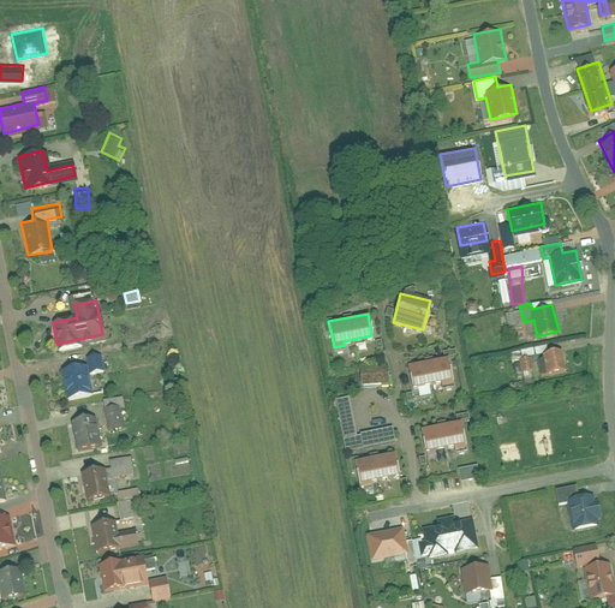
[(559,346),(541,351),(545,371),(563,367),(559,346)]
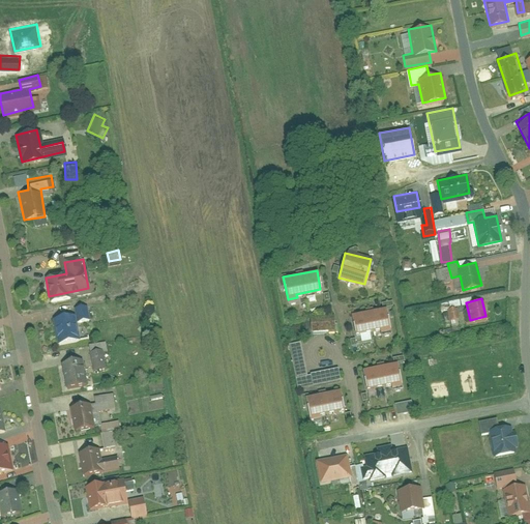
[(84,303),(74,306),(77,320),(87,318),(84,303)]
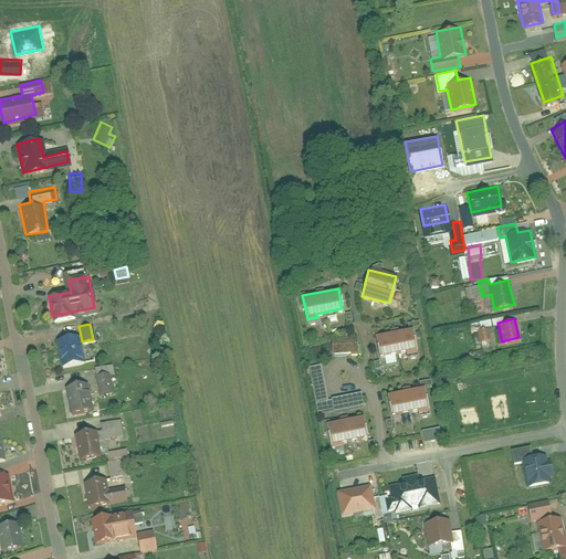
[(391,330),(374,335),(378,356),(405,350),(406,355),(417,352),(411,327),(399,329),(398,325),(390,327),(391,330)]
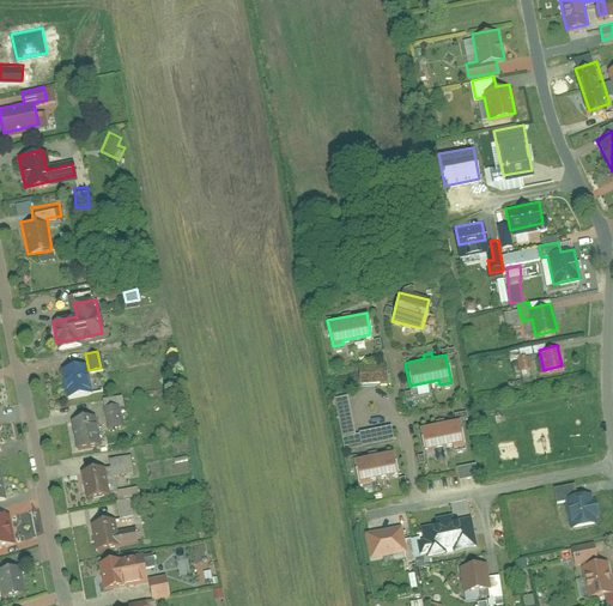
[(527,352),(517,355),(520,369),(530,367),(527,352)]
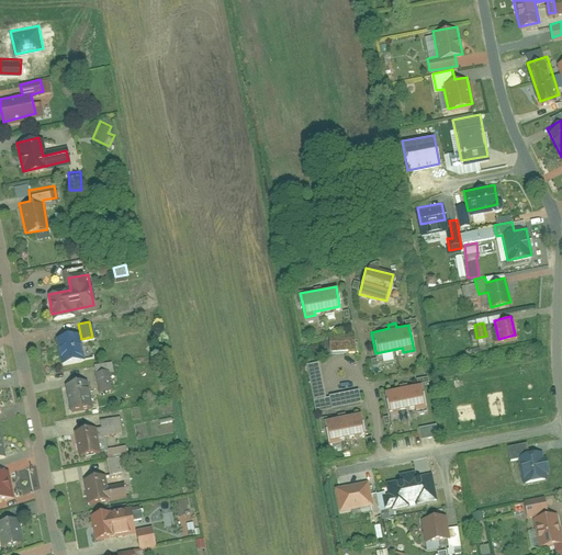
[(355,331),(329,333),(330,348),(356,347),(355,331)]
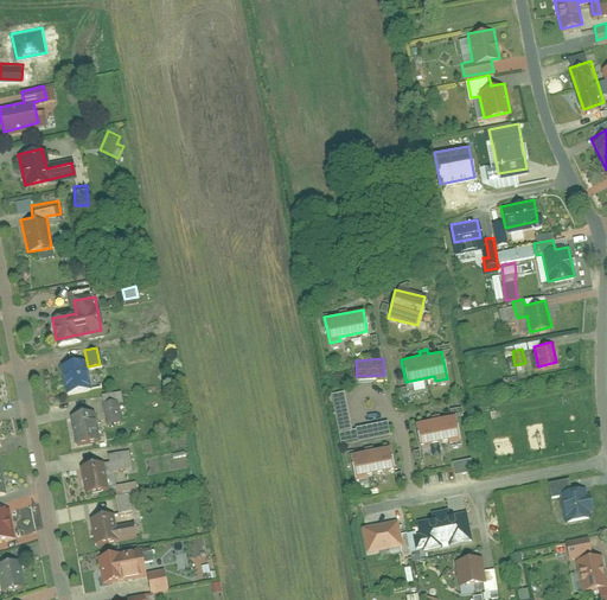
[(80,362),(62,365),(66,389),(84,385),(80,362)]
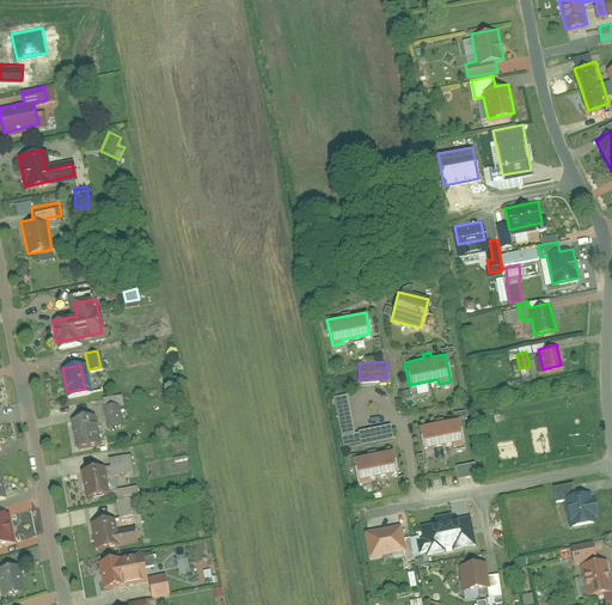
[(348,392),(334,396),(343,445),(393,435),(391,423),(355,431),(348,392)]
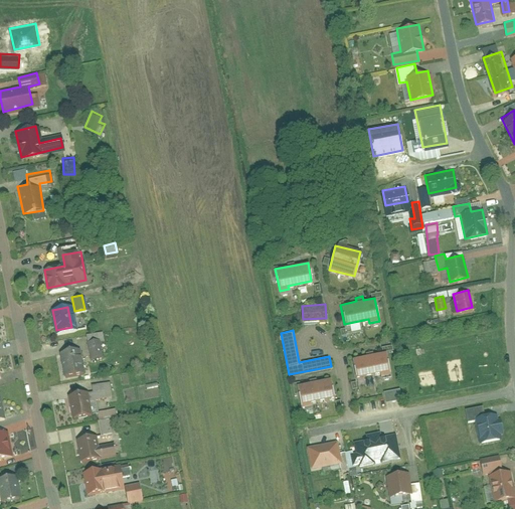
[(97,339),(87,341),(91,357),(101,355),(97,339)]
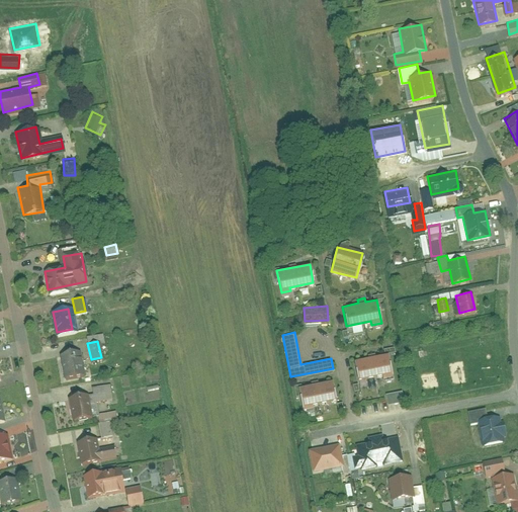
[(76,351),(62,353),(65,373),(80,371),(76,351)]
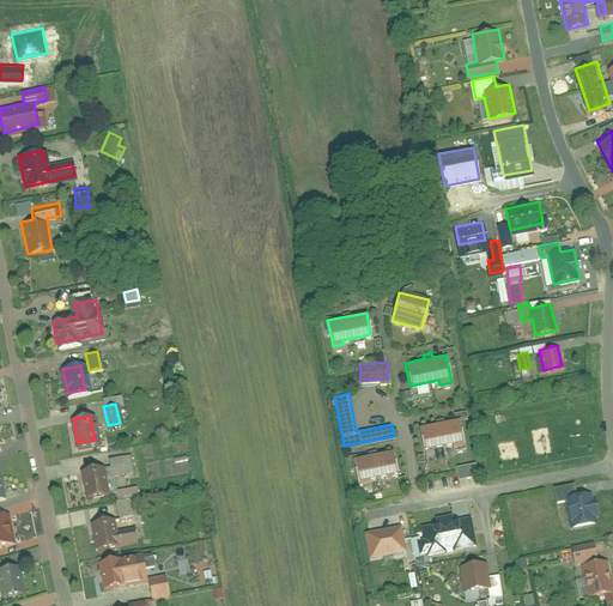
[(436,422),(418,425),(423,448),(450,442),(451,448),(466,444),(460,416),(445,419),(444,416),(435,418),(436,422)]
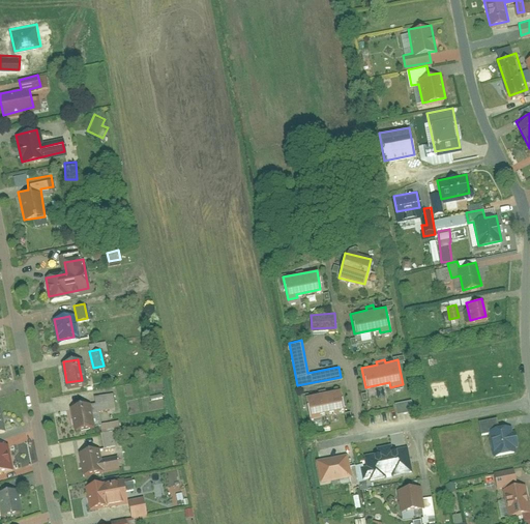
[(319,393),(305,396),(311,419),(321,417),(320,414),(344,409),(340,387),(326,390),(325,387),(319,389),(319,393)]
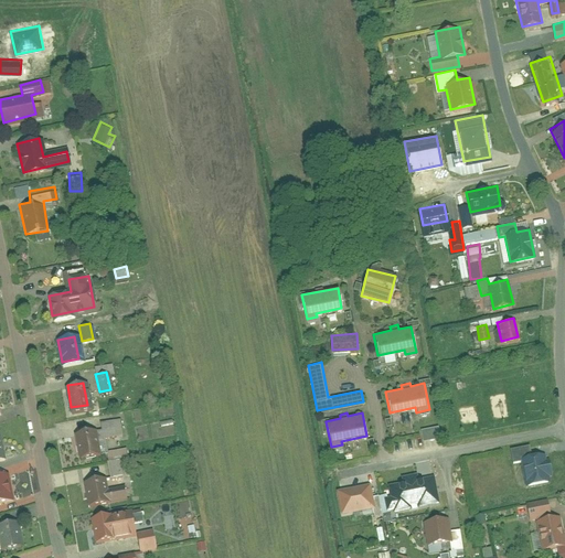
[(120,417),(100,421),(104,435),(124,430),(120,417)]
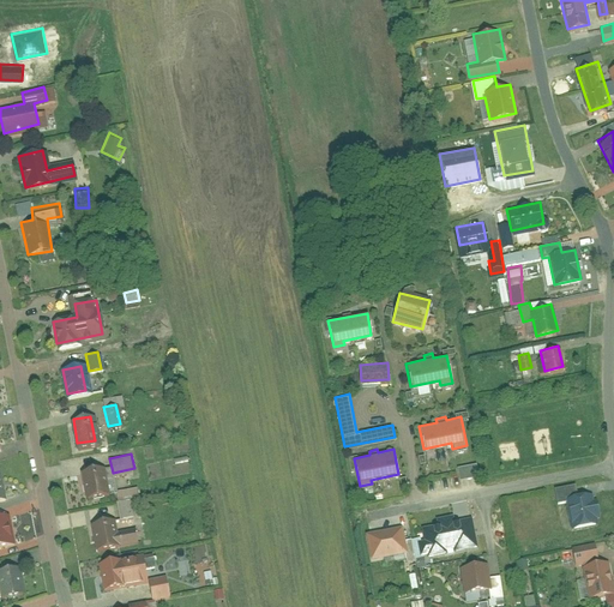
[(459,476),(479,473),(476,461),(457,463),(459,476)]
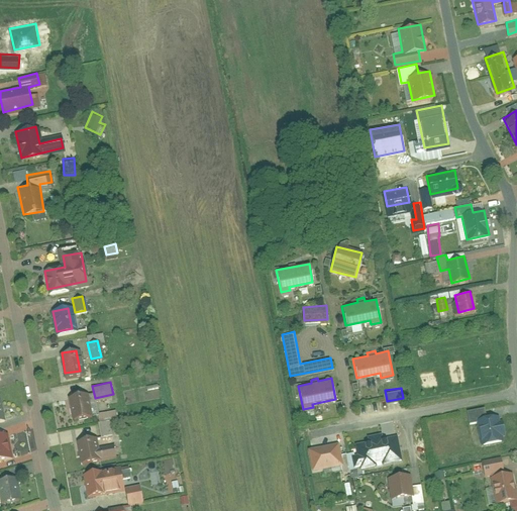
[(84,393),(70,396),(73,416),(88,414),(84,393)]
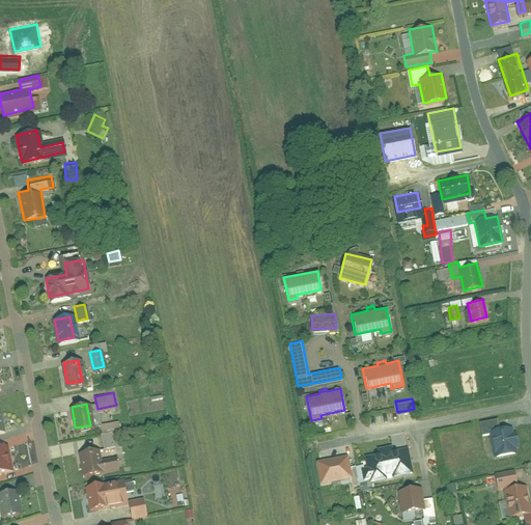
[(501,425),(499,417),(480,421),(482,431),(488,430),(494,454),(516,450),(510,423),(501,425)]
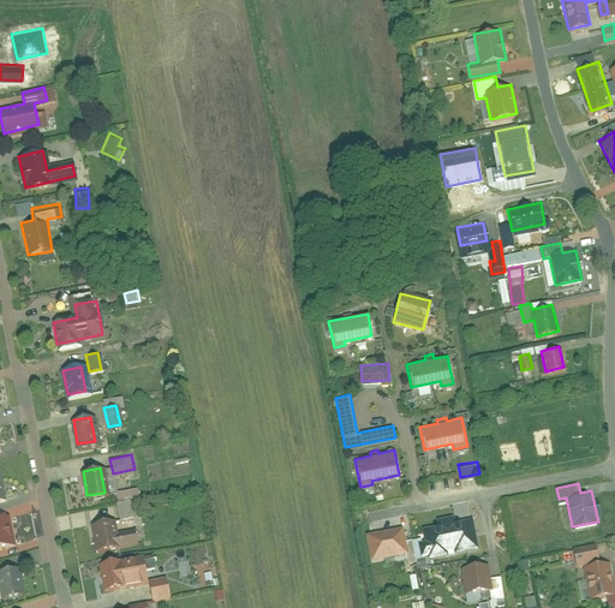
[(130,499),(117,501),(120,518),(133,516),(130,499)]
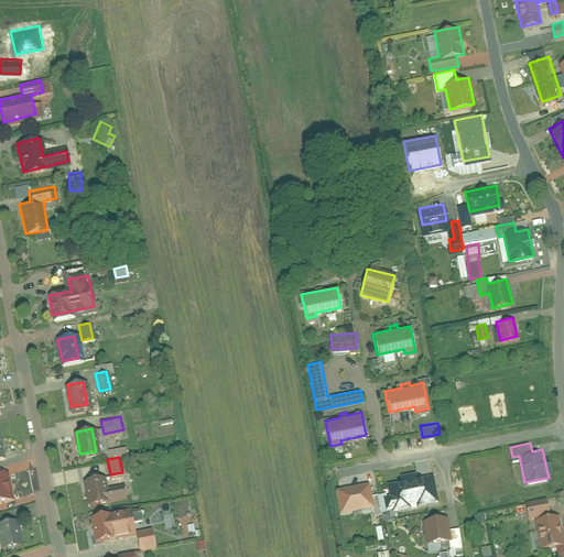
[(387,491),(389,506),(437,499),(433,472),(390,479),(392,490),(387,491)]
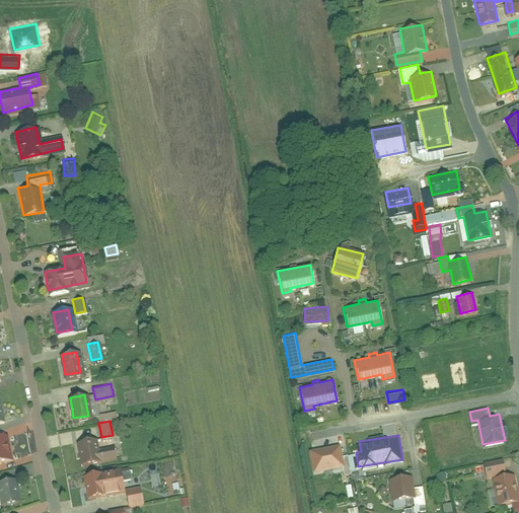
[(91,436),(77,439),(83,465),(113,459),(109,446),(94,449),(91,436)]
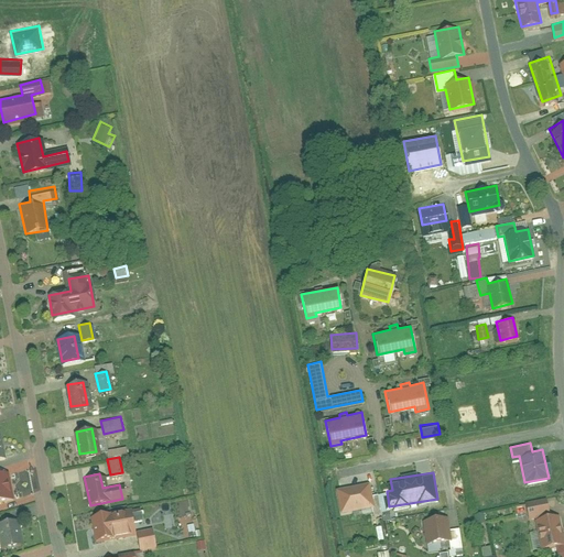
[(382,511),(378,490),(372,491),(370,478),(335,485),(340,510),(372,503),(375,512),(382,511)]
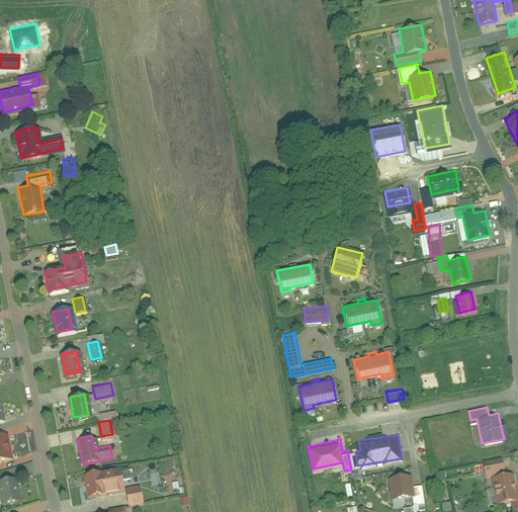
[(507,472),(503,455),(482,460),(486,476),(491,474),(498,502),(517,497),(517,491),(513,470),(507,472)]
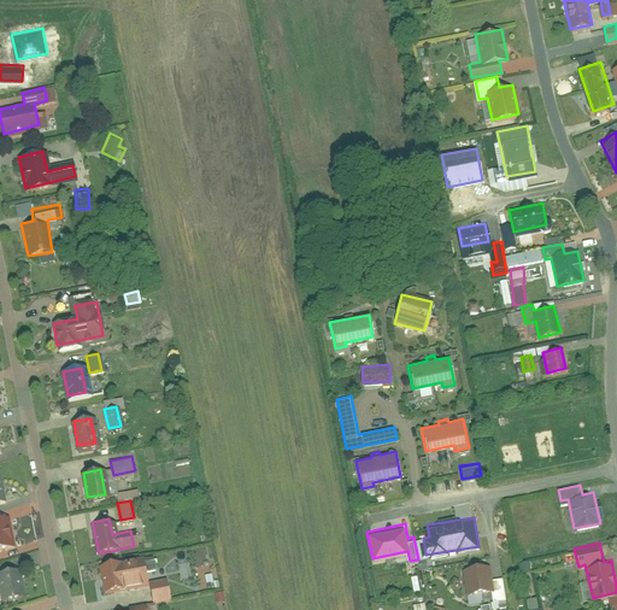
[(491,558),(463,565),(470,591),(497,584),(491,558)]
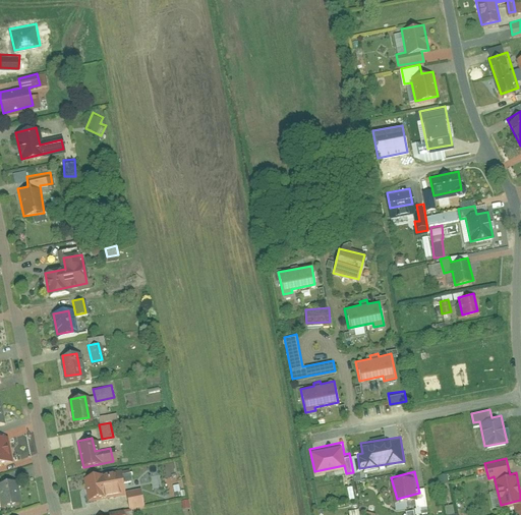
[(115,472),(84,477),(89,496),(118,490),(115,472)]
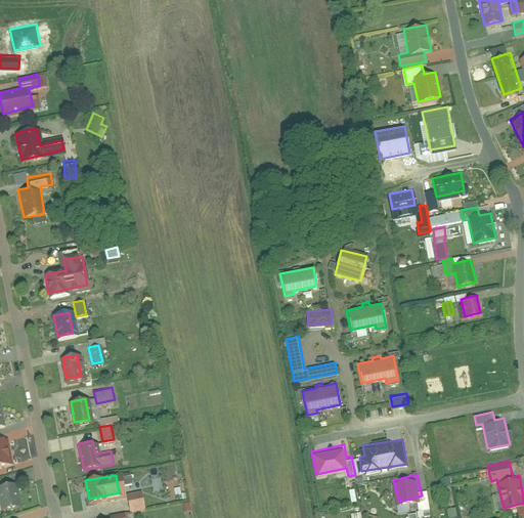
[(0,509),(16,507),(11,485),(0,487),(0,509)]
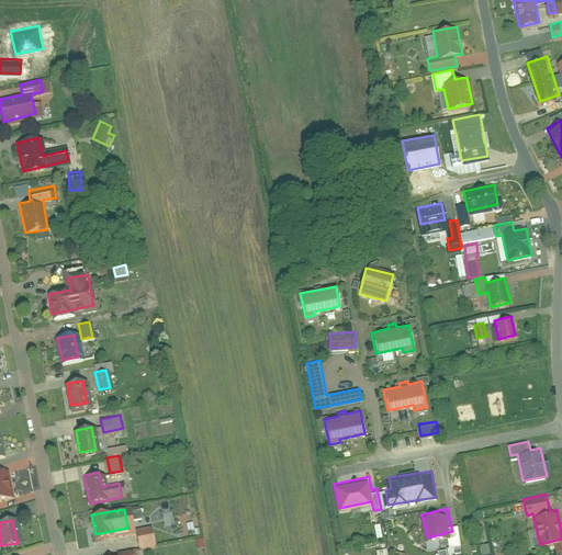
[(152,525),(135,529),(138,546),(155,543),(152,525)]
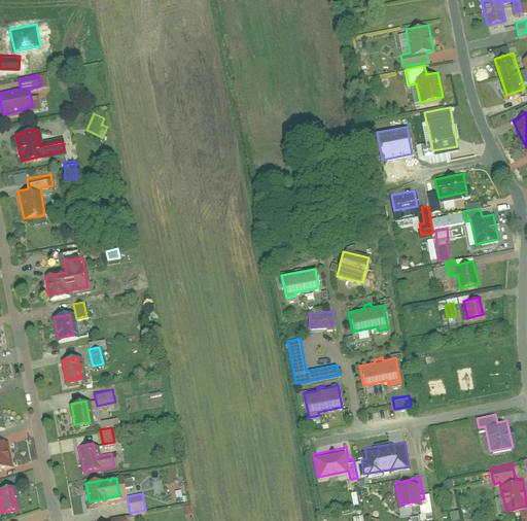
[(464,520),(463,516),(459,517),(457,508),(450,509),(452,520),(464,520)]
